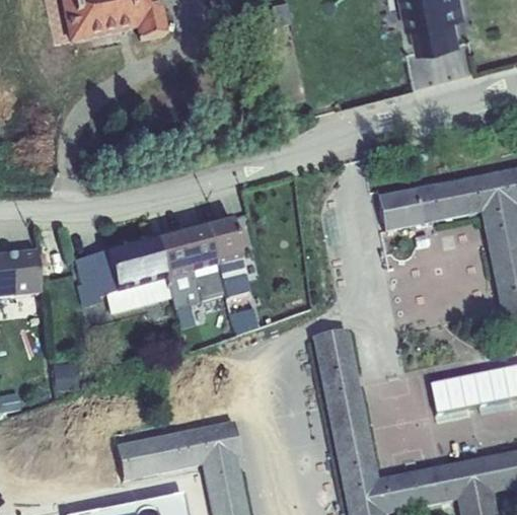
[(62,0),(71,41),(138,27),(140,37),(169,30),(162,0),(62,0)]
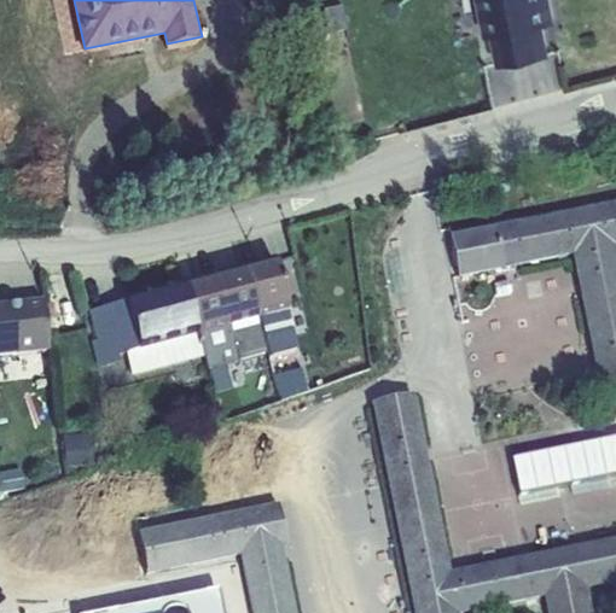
[(481,0),(487,29),(494,28),(500,59),(553,48),(546,18),(561,15),(557,0),(481,0)]
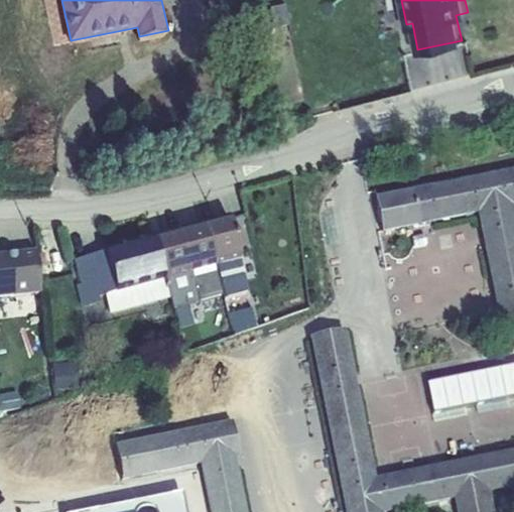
[(275,25),(291,21),(286,2),(270,6),(275,25)]
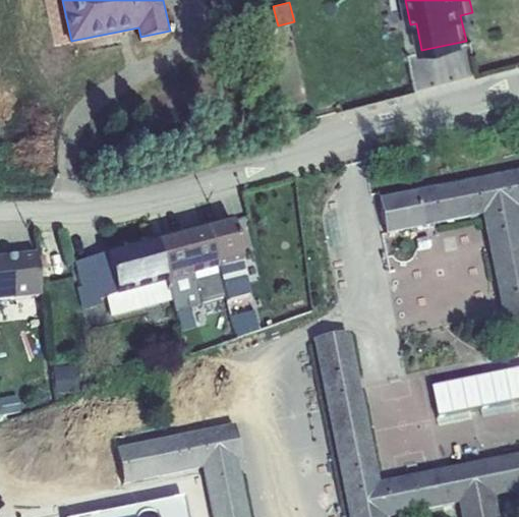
[(518,166),(381,195),(388,231),(482,212),(511,350),(518,348),(518,166)]
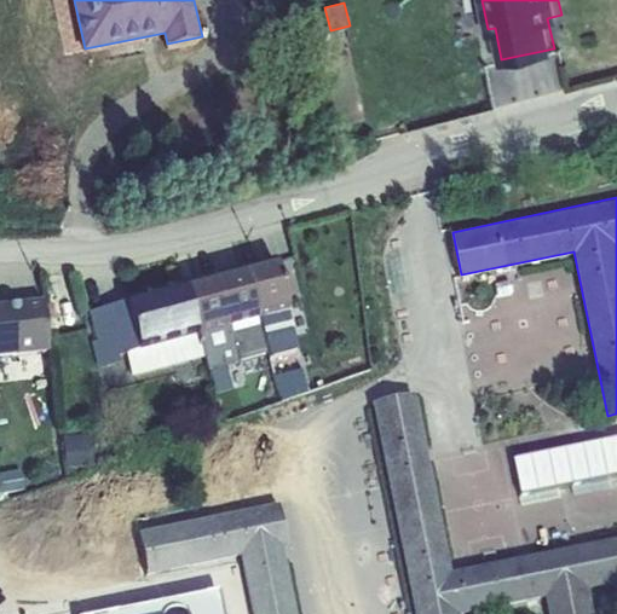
[(294,255),(276,260),(289,305),(305,300),(294,255)]
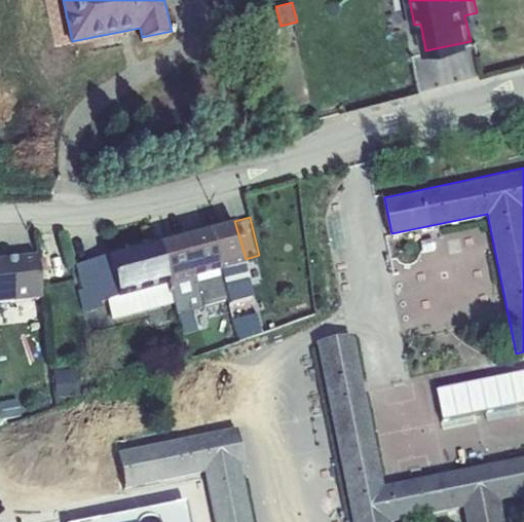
[(233,218),(204,225),(216,270),(246,262),(246,259),(234,221),(233,218)]
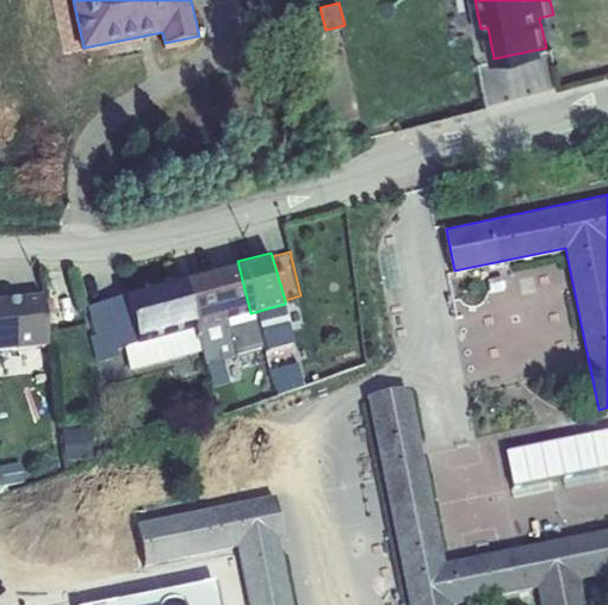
[(237,261),(215,268),(227,319),(250,313),(237,261)]
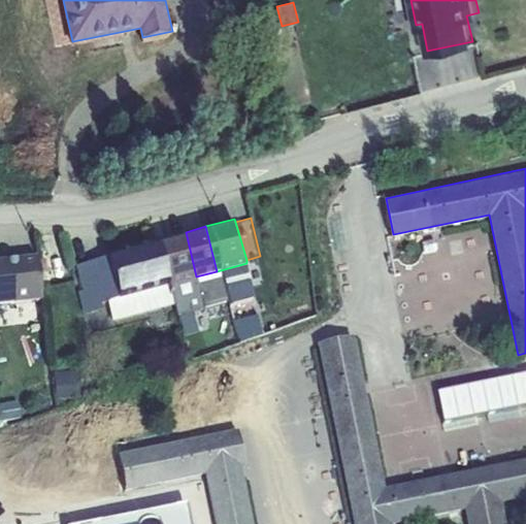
[(186,232),(165,237),(176,283),(196,276),(186,232)]
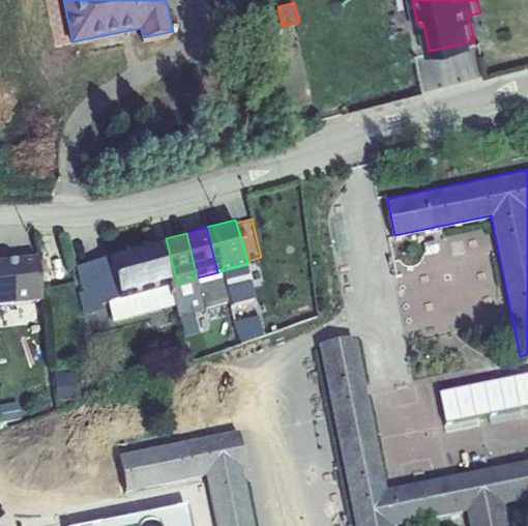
[(109,253),(110,255),(121,299),(172,285),(177,284),(166,238),(109,253)]
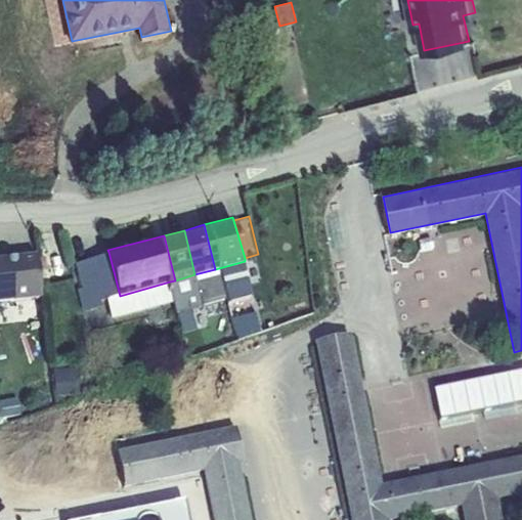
[(38,251),(0,254),(0,299),(43,295),(38,251)]
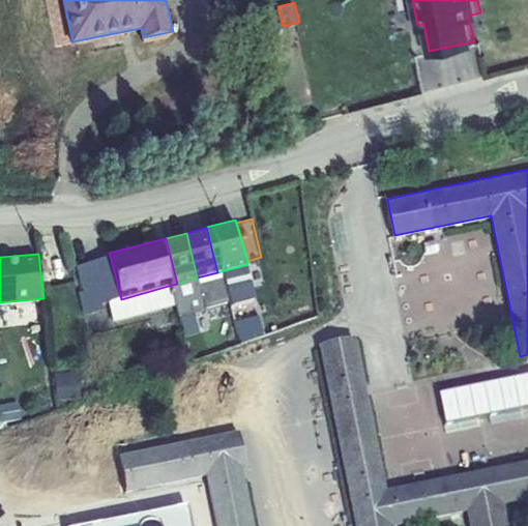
[(176,302),(172,285),(121,299),(110,255),(76,264),(87,305),(109,300),(115,319),(176,302)]
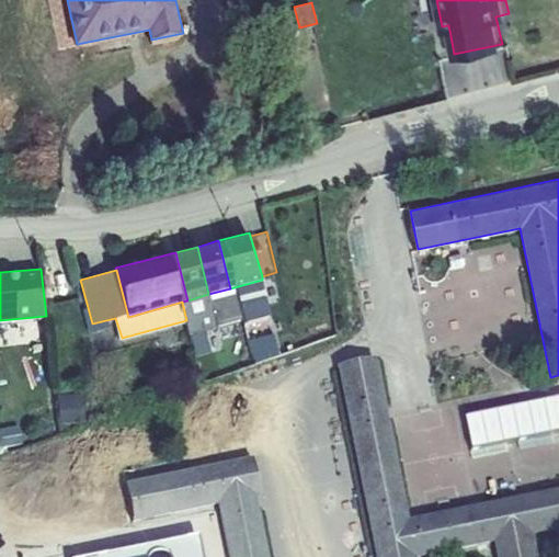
[(281,348),(262,280),(230,288),(208,294),(187,300),(182,302),(186,320),(190,333),(217,327),(212,307),(225,304),(229,318),(239,316),(237,302),(240,300),(254,354),(281,348)]
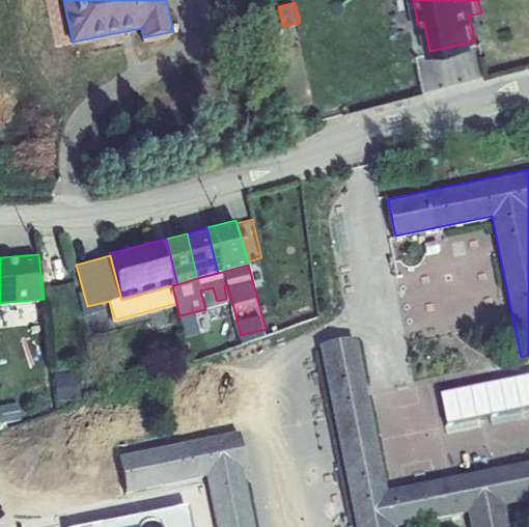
[(357,335),(319,342),(357,526),(395,526),(395,525),(468,510),(471,526),(508,526),(504,503),(528,497),(528,459),(388,489),(357,335)]
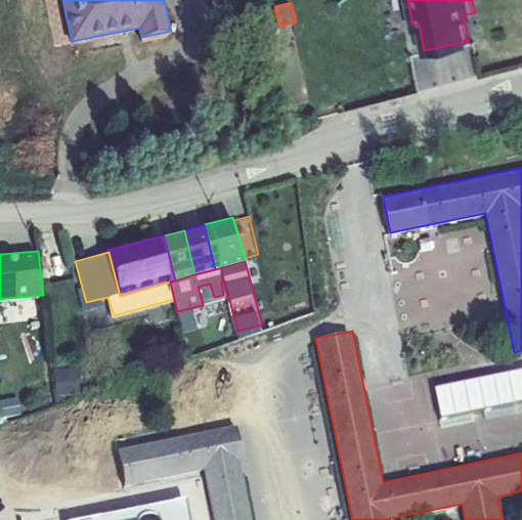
[(79,364),(54,365),(56,396),(81,395),(79,364)]
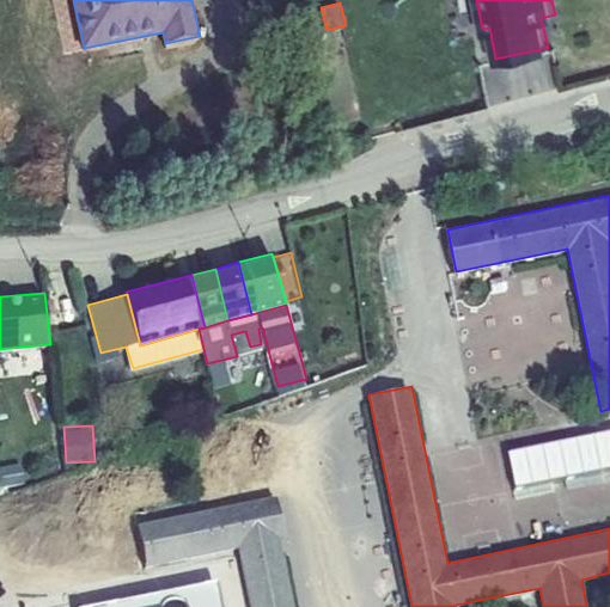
[(108,468),(113,491),(177,477),(172,454),(108,468)]
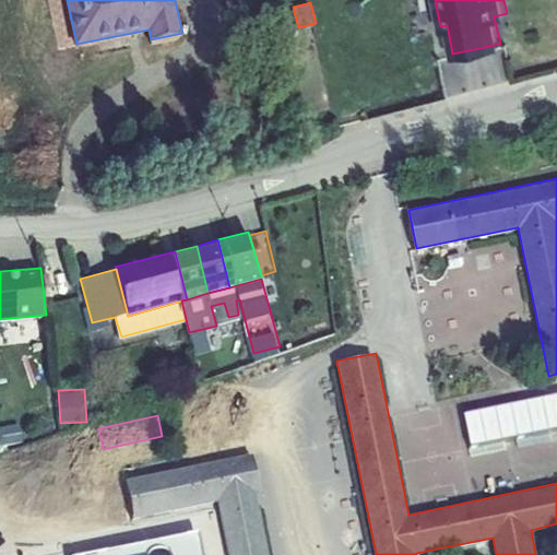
[(0,425),(0,443),(22,439),(19,422),(0,425)]
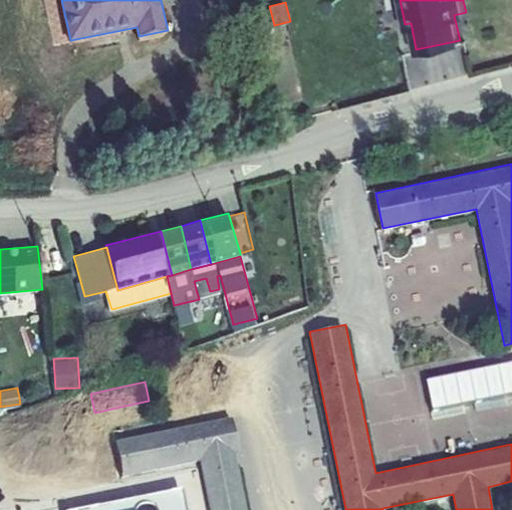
[(67,434),(63,415),(9,427),(14,446),(67,434)]
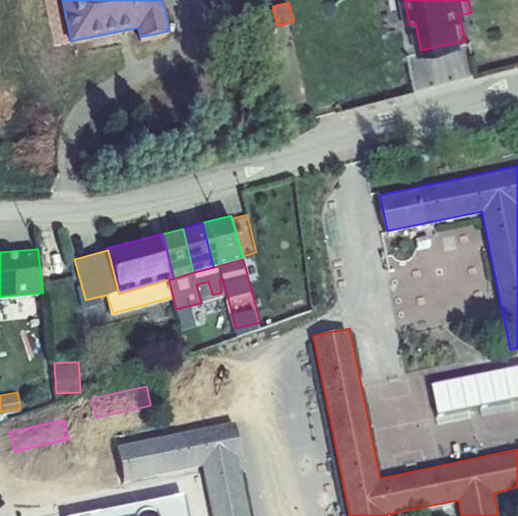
[(235,422),(118,445),(125,480),(202,464),(212,515),(250,515),(239,457),(242,456),(235,422)]
